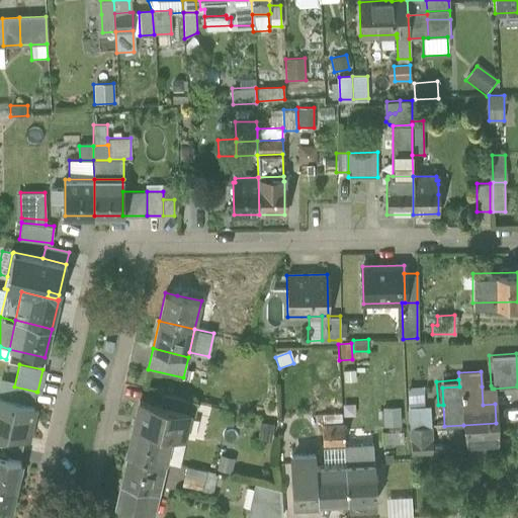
[(408,386),(409,409),(425,408),(423,385),(408,386)]
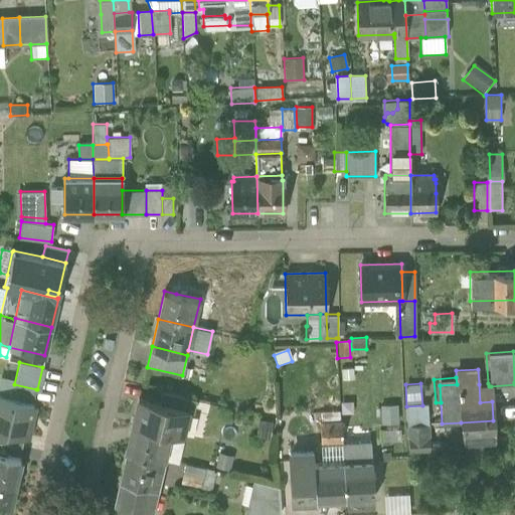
[(480,402),(492,401),(491,386),(489,386),(488,383),(479,384),(480,402)]
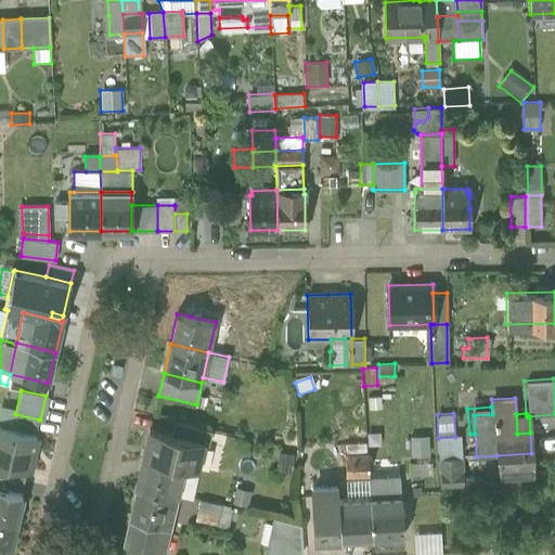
[(12,427),(36,433),(39,420),(15,414),(12,427)]
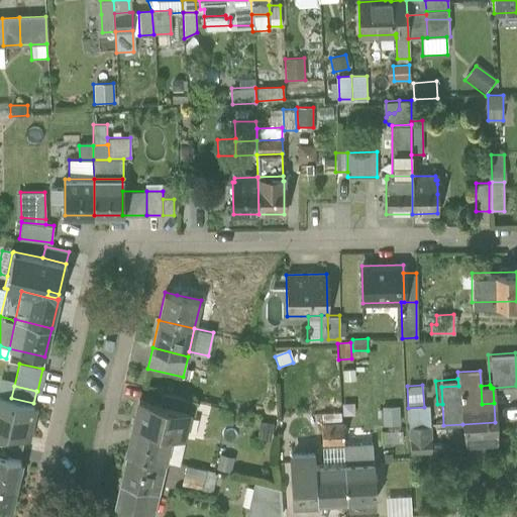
[(188,413),(194,414),(197,401),(161,393),(159,404),(188,411),(188,413)]
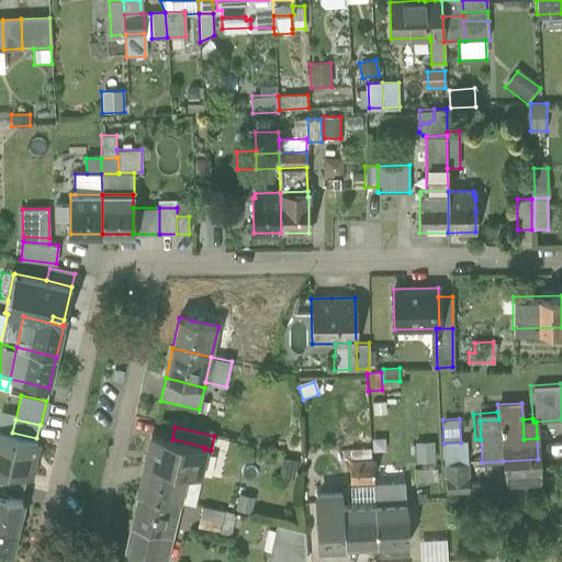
[(0,468),(26,475),(29,475),(36,441),(0,433),(0,468)]
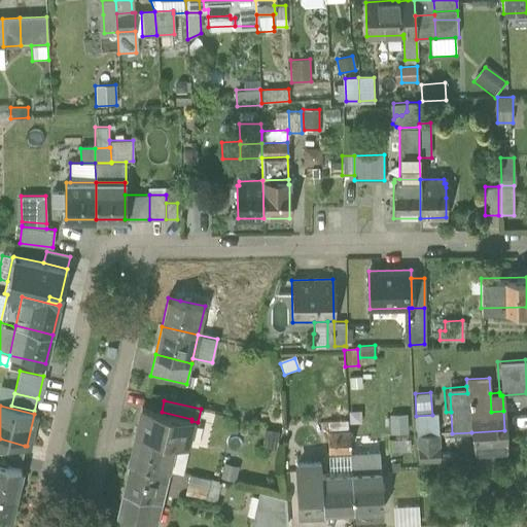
[(141,408),(129,461),(167,470),(173,442),(185,445),(191,421),(191,419),(162,412),(141,408)]
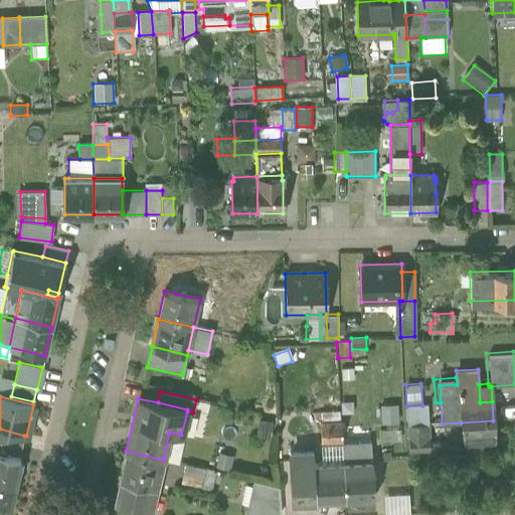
[(398,404),(380,405),(381,424),(399,423),(398,404)]
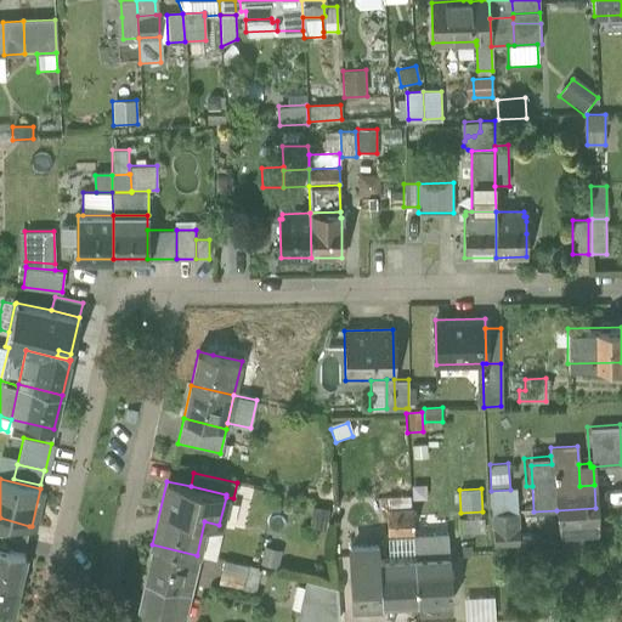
[(491,491),(493,515),(518,513),(515,488),(510,490),(491,491)]
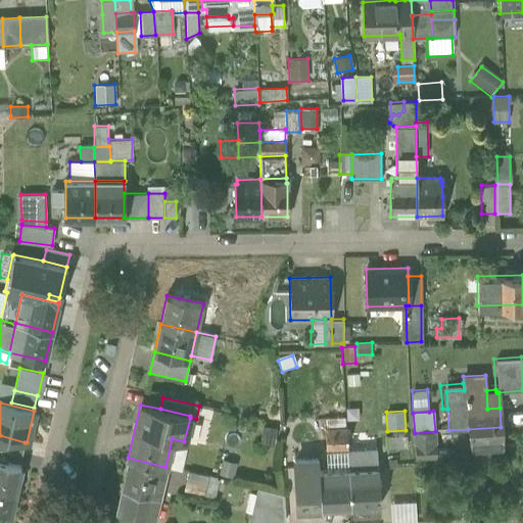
[(277,428),(263,425),(259,444),(274,446),(277,428)]
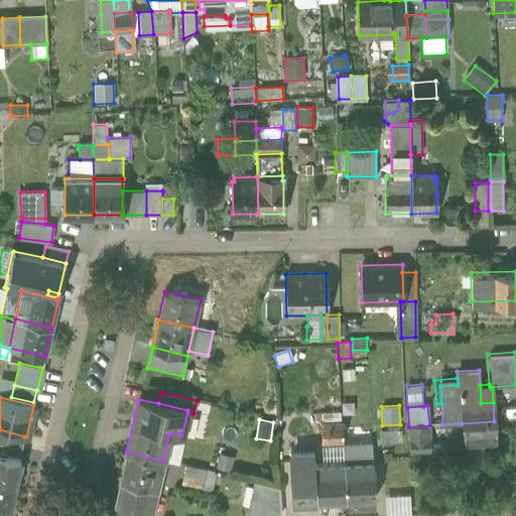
[(495,440),(494,421),(462,423),(463,448),(483,447),(482,441),(495,440)]
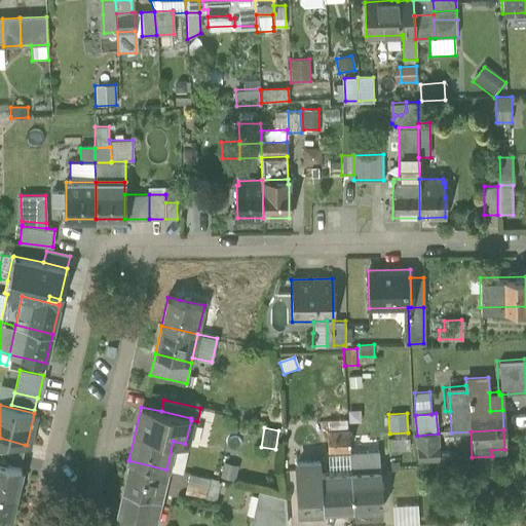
[(327,431),(328,453),(349,452),(348,430),(327,431)]
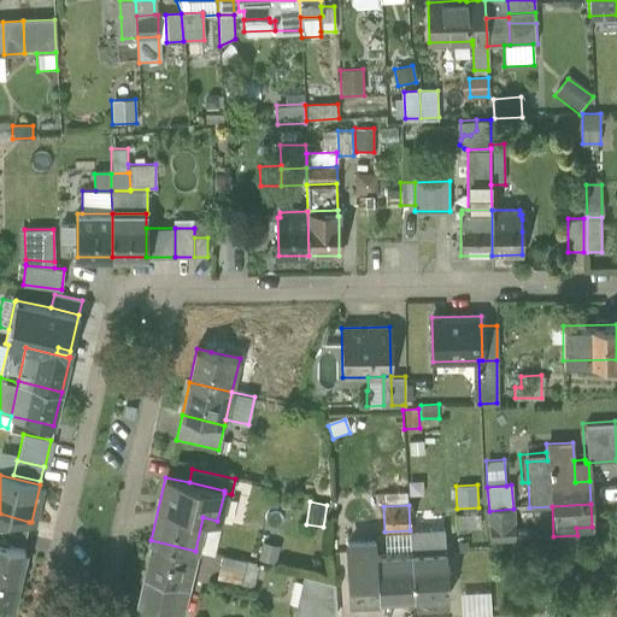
[(515,530),(513,509),(489,511),(491,541),(527,539),(527,530),(515,530)]
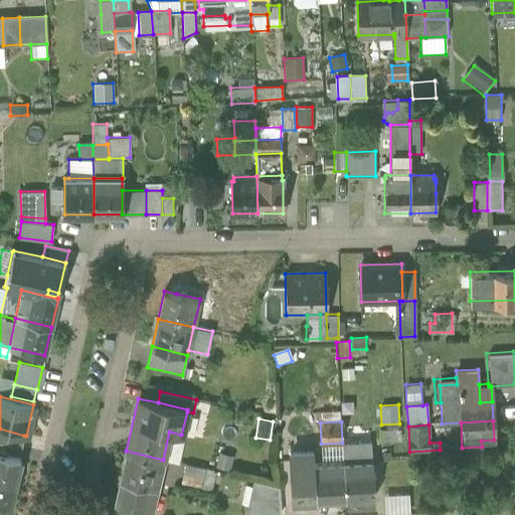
[(0,428),(0,442),(21,447),(24,436),(0,428)]
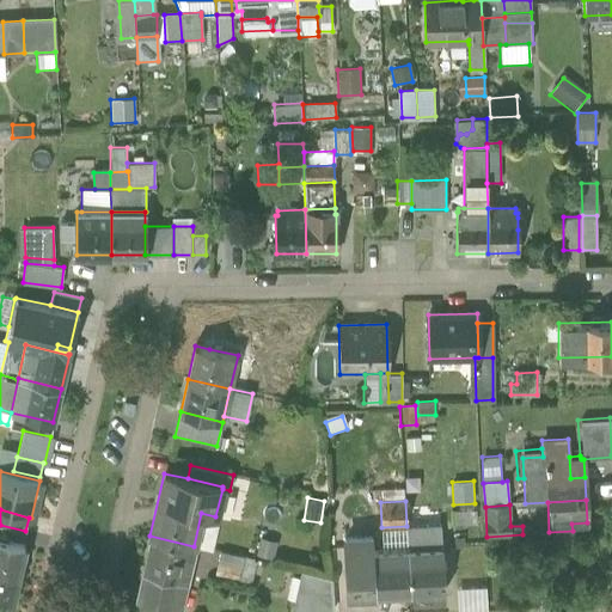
[(476,509),(454,510),(454,525),(477,525),(476,509)]
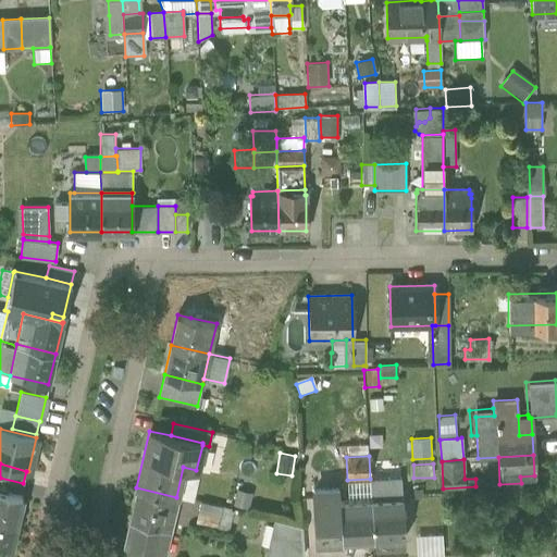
[(183,467),(176,497),(194,500),(199,470),(196,470),(183,467)]
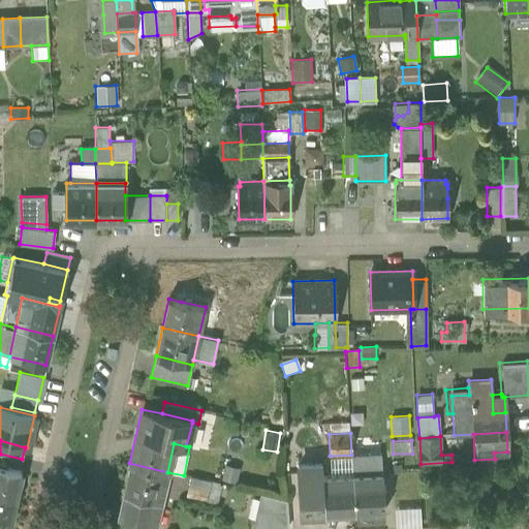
[(351,455),(352,475),(381,473),(380,454),(351,455)]
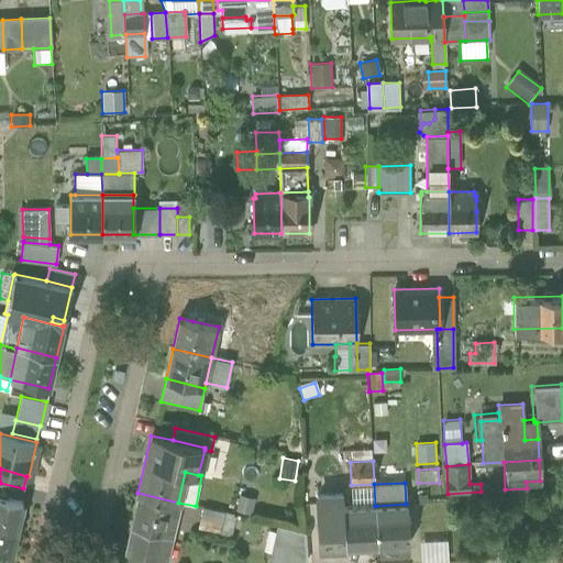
[(374,484),(351,485),(352,507),(375,506),(374,484)]
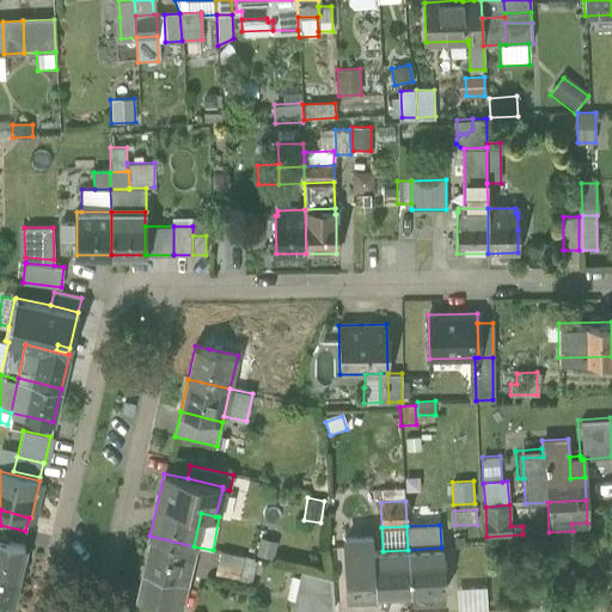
[(181,606),(194,546),(150,536),(136,595),(181,606)]
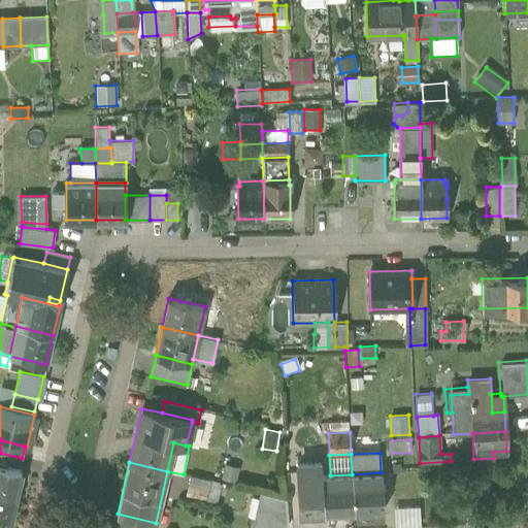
[(240,467),(224,463),(220,480),(236,483),(240,467)]
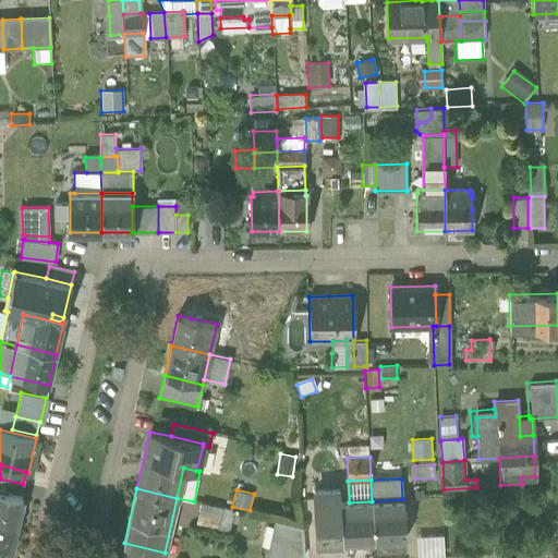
[(317,544),(342,543),(340,502),(339,489),(314,492),(317,544)]
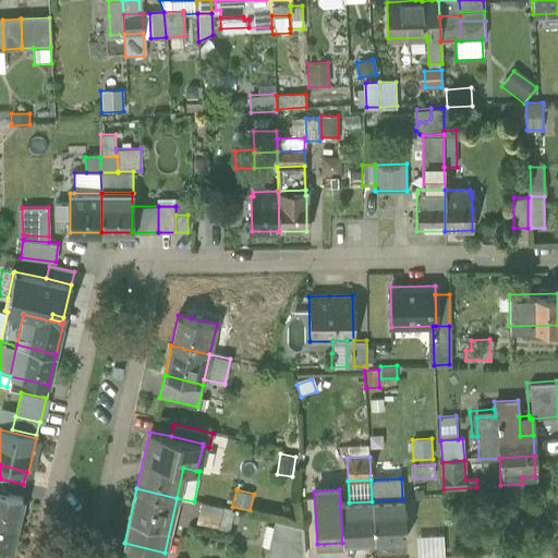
[(0,524),(14,528),(22,497),(0,492),(0,524)]
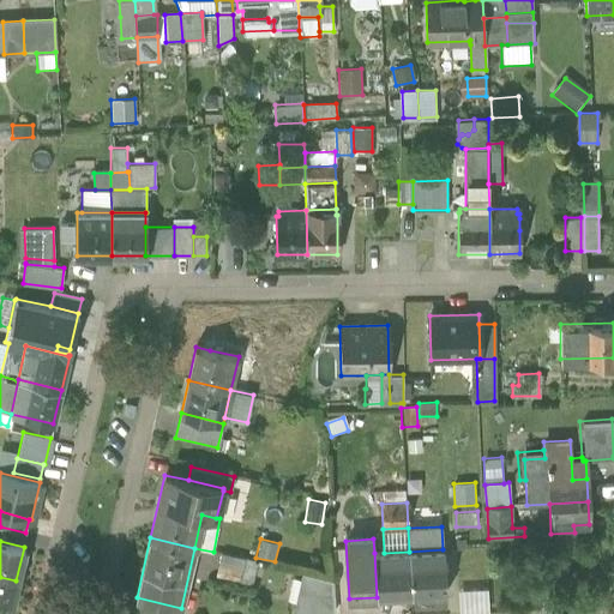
[(445,591),(443,549),(409,552),(411,595),(446,594),(446,591),(445,591)]
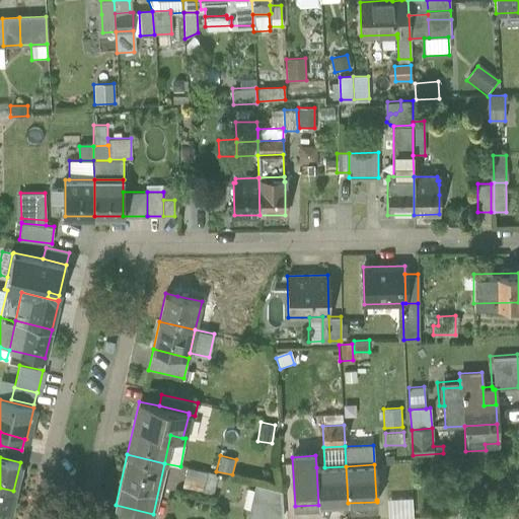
[(318,505),(348,503),(346,466),(324,467),(316,467),(318,505)]
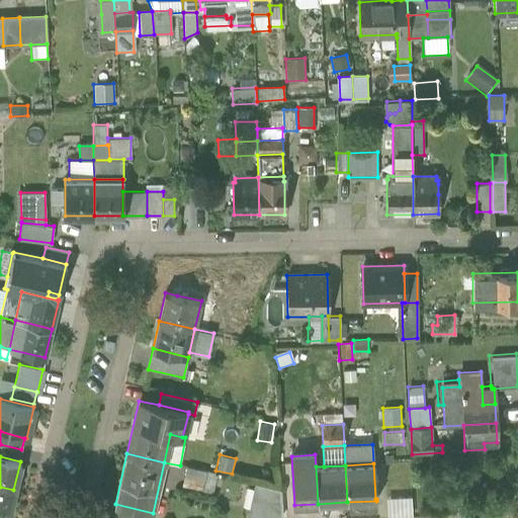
[(186,467),(184,476),(204,481),(206,471),(186,467)]
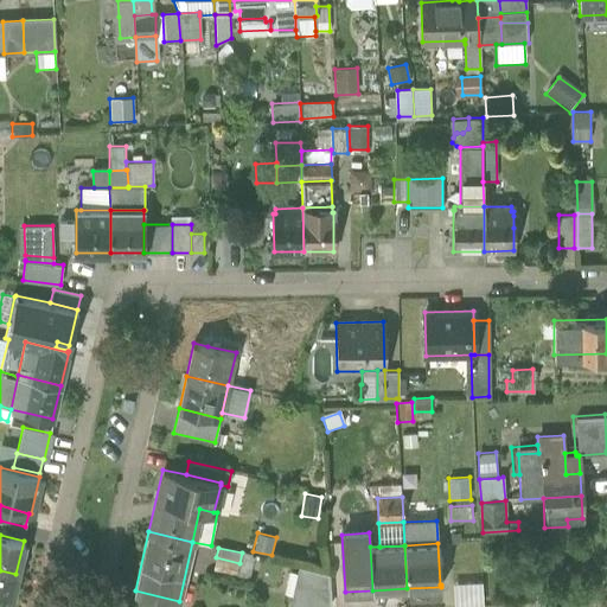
[(236,574),(240,563),(216,557),(213,569),(236,574)]
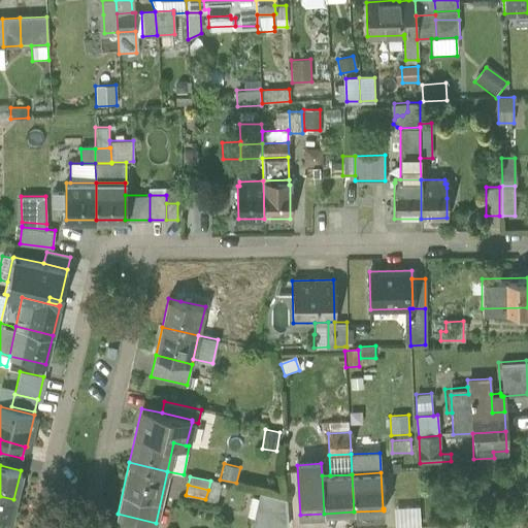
[(260,493),(252,527),(288,526),(286,499),(260,493)]
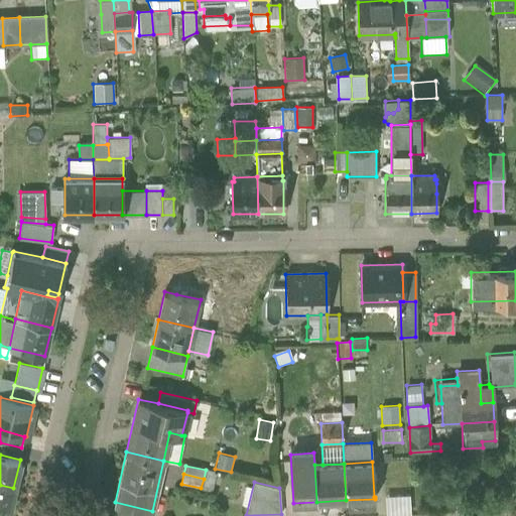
[(6,515),(13,488),(0,485),(0,515),(6,515)]
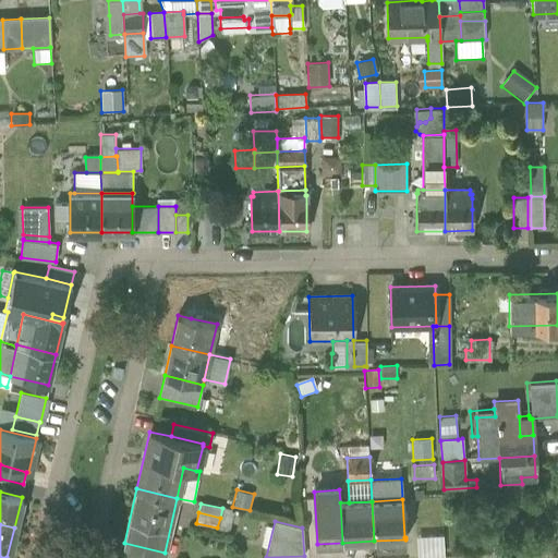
[(416,538),(417,557),(441,557),(440,537),(416,538)]
